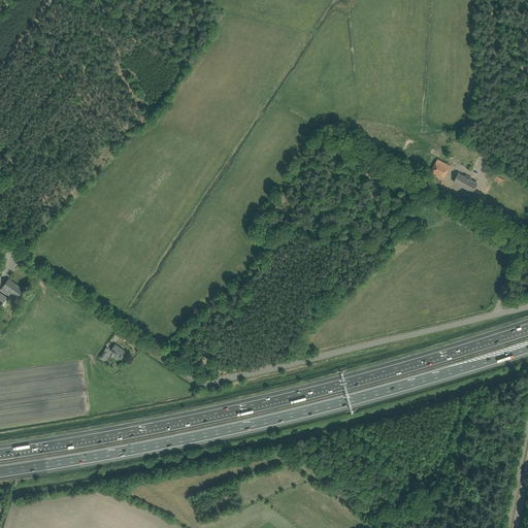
[(433,178),(440,183),(450,165),(437,159),(430,173),(434,175),(433,178)]
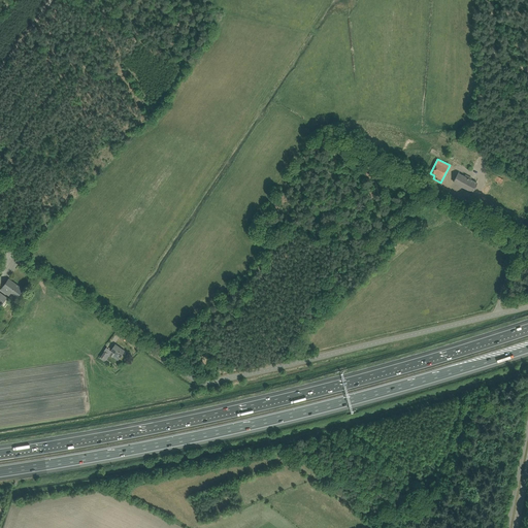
[(458,172),(454,182),(472,192),(476,183),(470,178),(470,177),(465,174),(464,176),(458,172)]
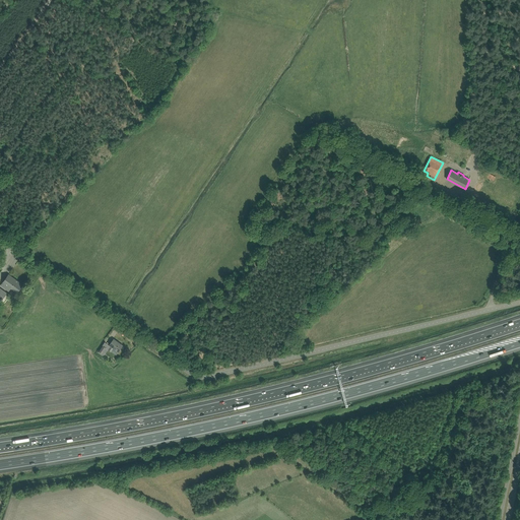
[(484,172),(482,175),(494,181),(496,177),(484,172)]
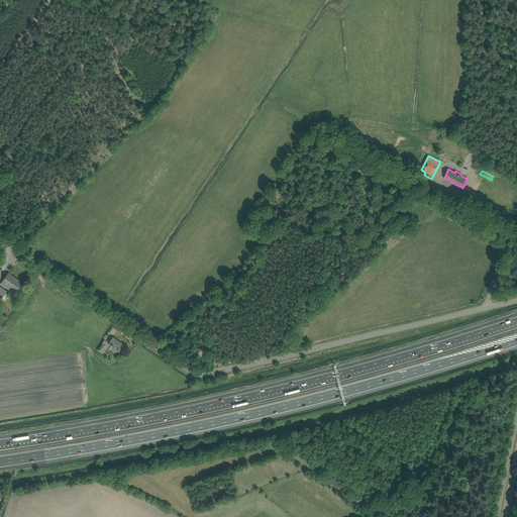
[(22,283),(8,273),(1,284),(9,289),(11,286),(17,290),(22,283)]
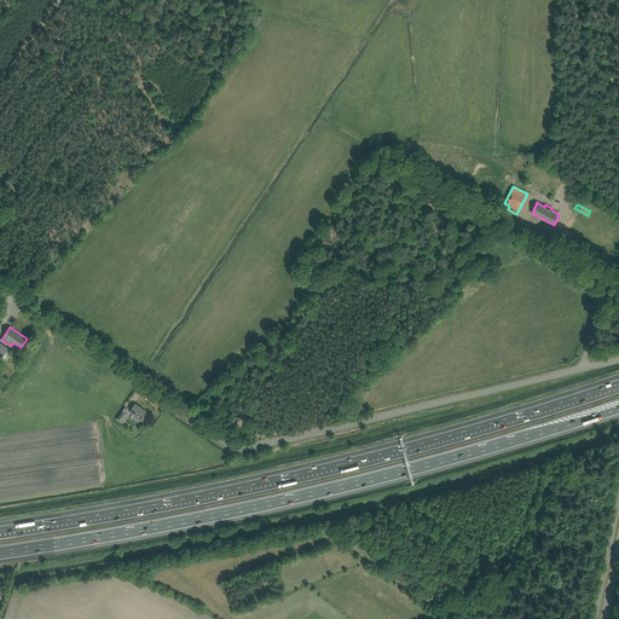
[(132,411),(129,416),(133,418),(138,422),(142,418),(146,411),(142,409),(139,406),(136,404),(131,410),(132,411)]
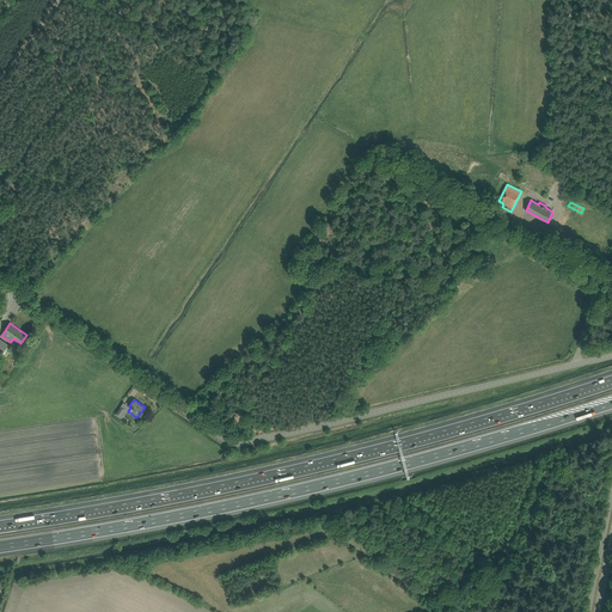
[(121,407),(116,414),(122,418),(127,411),(121,407)]
